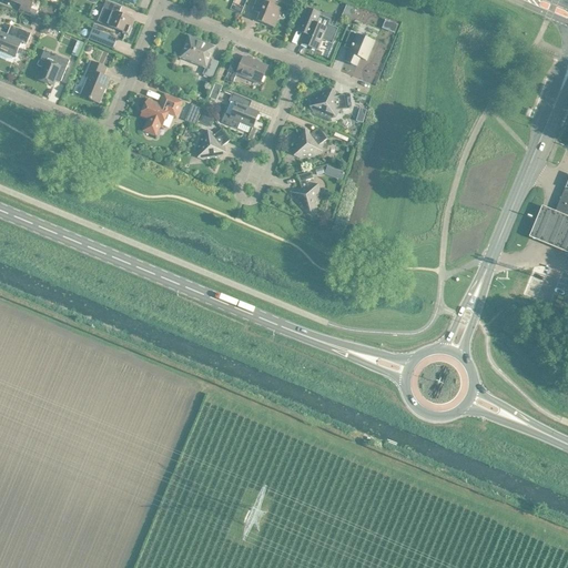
[(30,9),(33,0),(9,0),(23,6),(21,12),(33,18),(37,11),(30,9)]
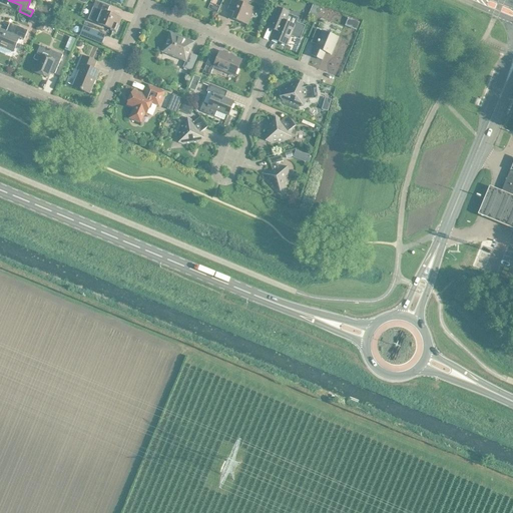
[(247,0),(231,0),(228,10),(234,12),(232,18),(246,24),(253,8),(246,5),(247,0)]
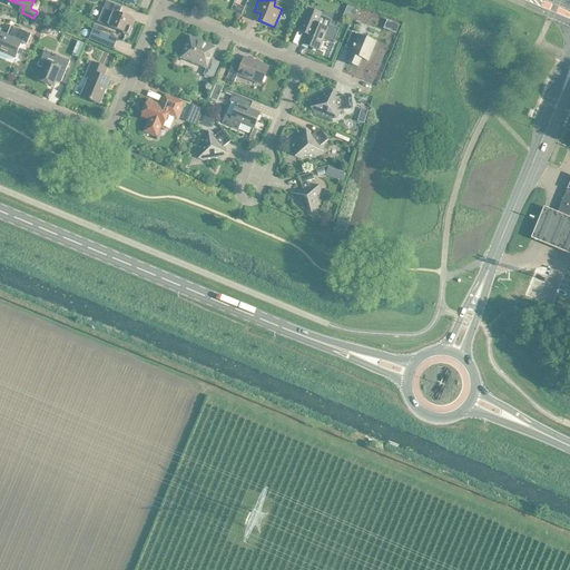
[(106,25),(128,33),(134,20),(118,15),(121,8),(106,1),(102,8),(111,11),(106,25)]
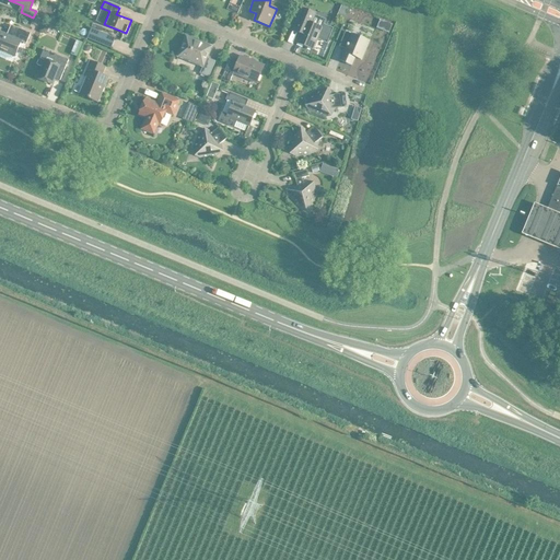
[(341,4),(339,11),(346,13),(349,8),(341,4)]
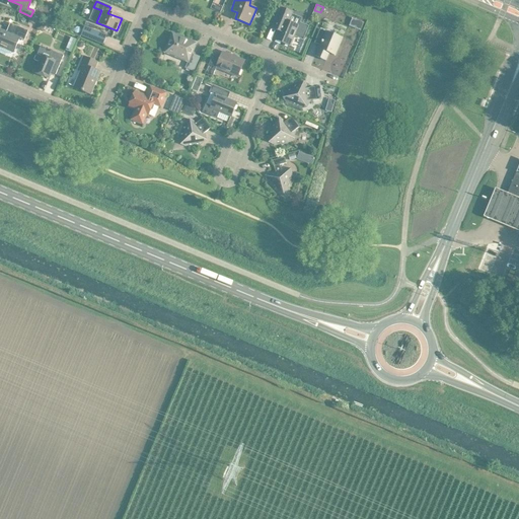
[(293,36),(302,41),(308,27),(298,22),(297,25),(288,22),(292,13),(280,8),(271,29),(278,32),(275,40),(289,46),(293,36)]
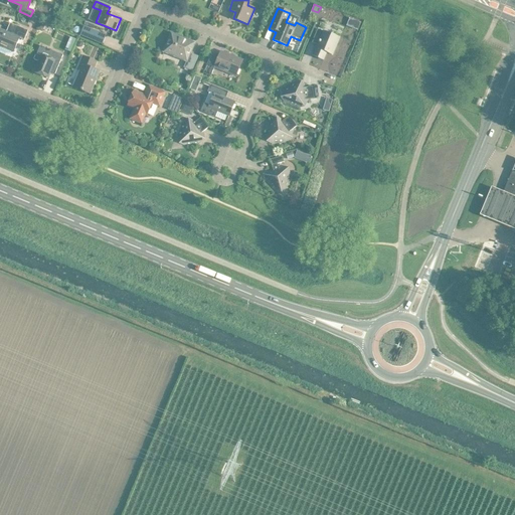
[(38,22),(35,29),(40,31),(42,30),(44,25),(38,22)]
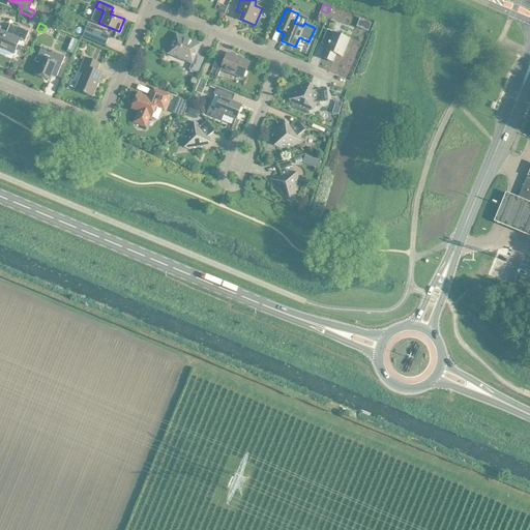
[(10,35),(0,30),(0,48),(13,53),(19,39),(24,41),(28,31),(13,25),(10,35)]
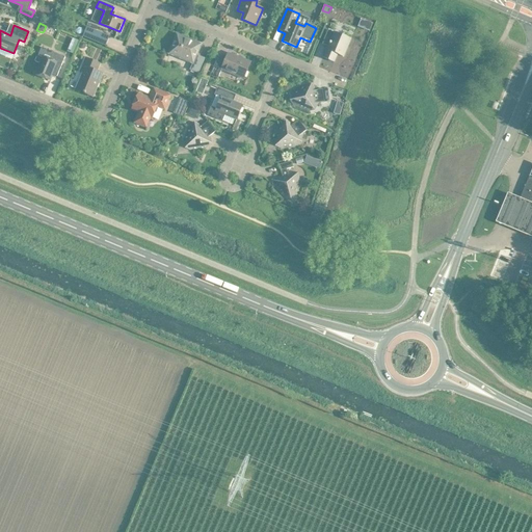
[(109,36),(86,27),(82,36),(105,46),(109,36)]
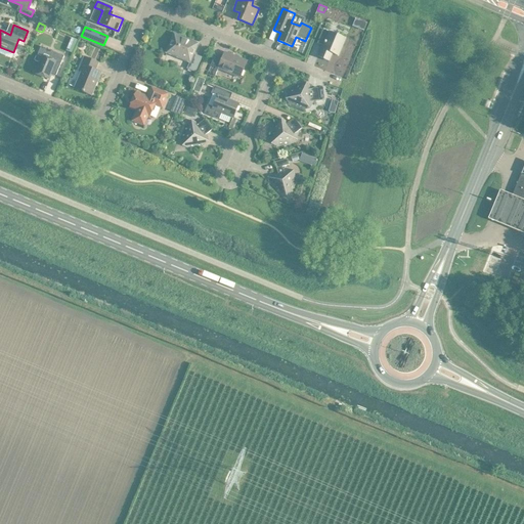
[(345,39),(322,30),(316,43),(322,46),(321,48),(320,48),(317,56),(329,61),(332,53),(338,55),(345,39)]
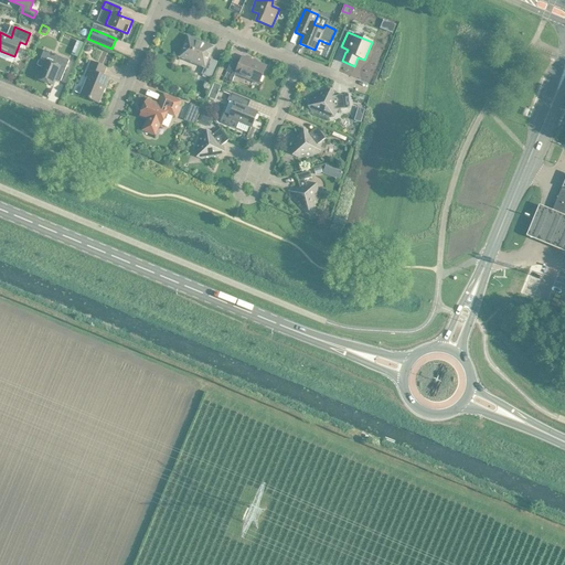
[(179,56),(180,57),(204,67),(201,74),(210,78),(216,62),(209,59),(213,46),(195,40),(195,39),(190,36),(189,38),(188,36),(179,56)]
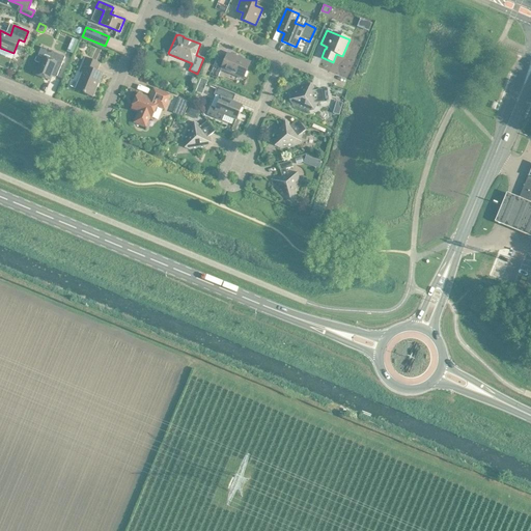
[(72,38),(66,51),(73,54),(78,40),(72,38)]
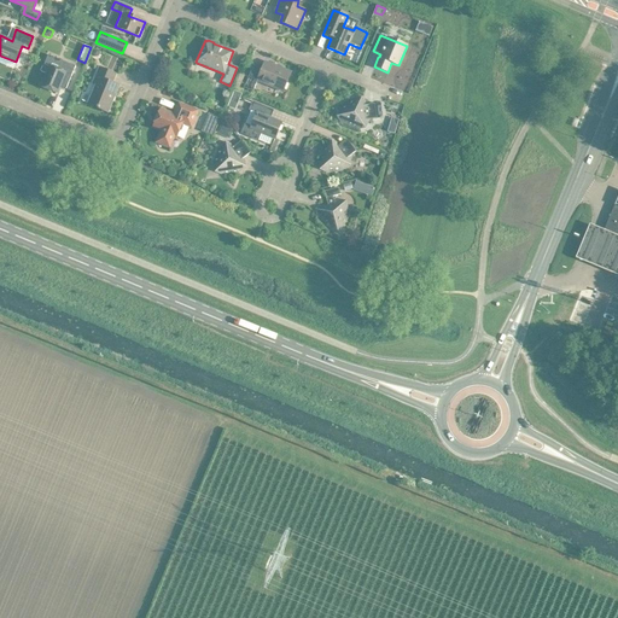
[(290,73),(264,62),(260,74),(251,70),(244,88),(252,92),(257,81),(283,92),(290,73)]
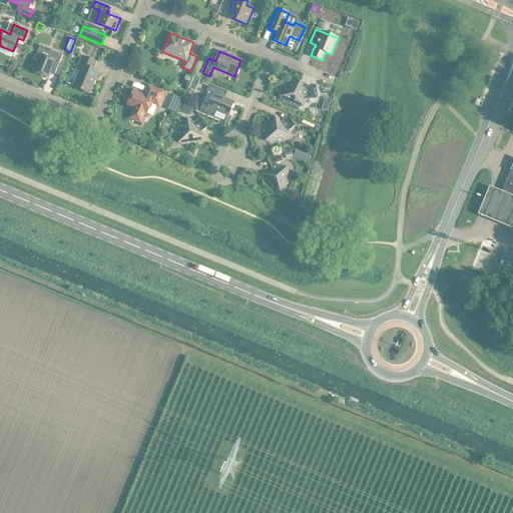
[(48,58),(41,55),(34,72),(46,77),(48,71),(54,74),(61,58),(50,54),(48,58)]
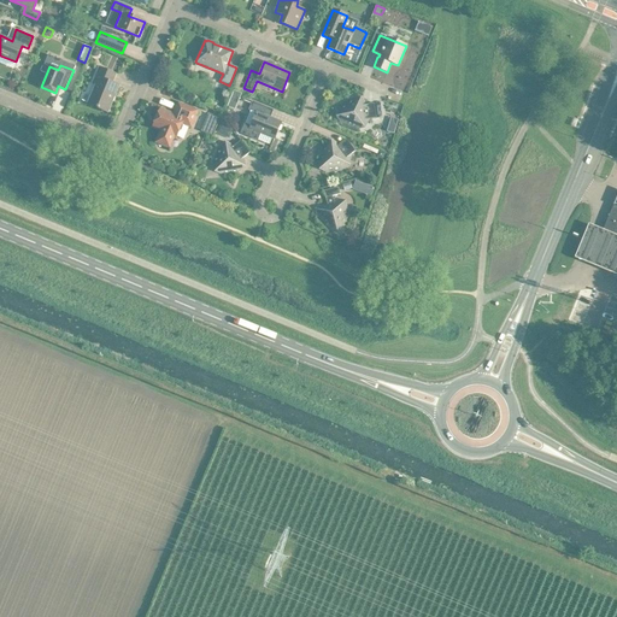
[(95,84),(87,103),(97,107),(95,107),(107,112),(118,86),(111,83),(115,74),(99,68),(92,82),(95,84)]
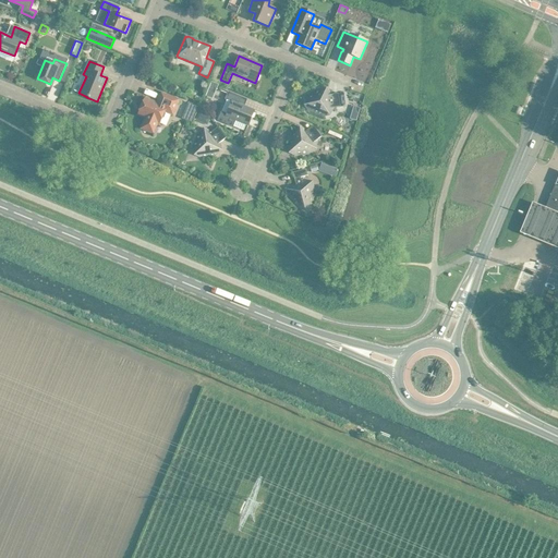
[(326,87),(317,88),(306,97),(303,105),(308,111),(322,117),(330,116),(332,108),(340,107),(338,94),(331,95),(326,87)]
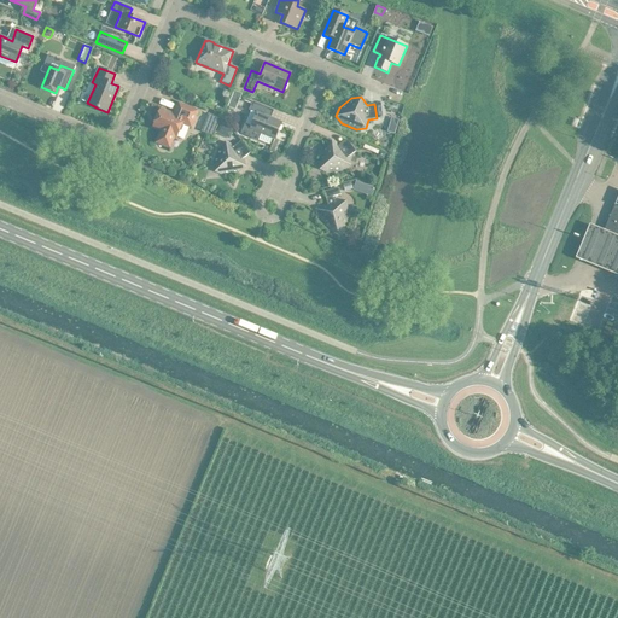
[(258,133),(274,139),(281,123),(264,116),(268,108),(252,101),(249,110),(256,114),(251,127),(245,124),(242,133),(256,139),(258,133)]
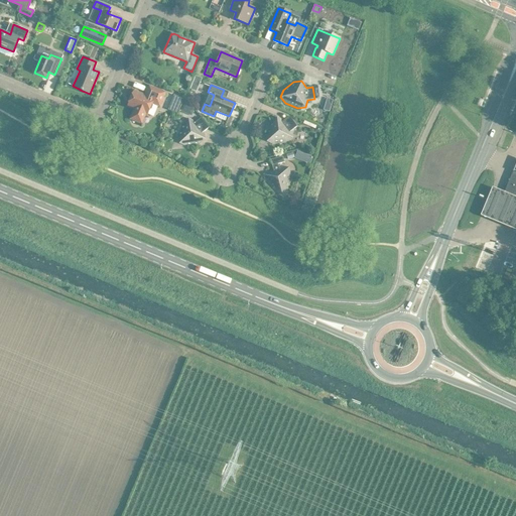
[(130,119),(141,123),(145,114),(147,114),(152,103),(159,106),(165,93),(148,86),(144,96),(133,91),(127,106),(134,109),(130,119)]
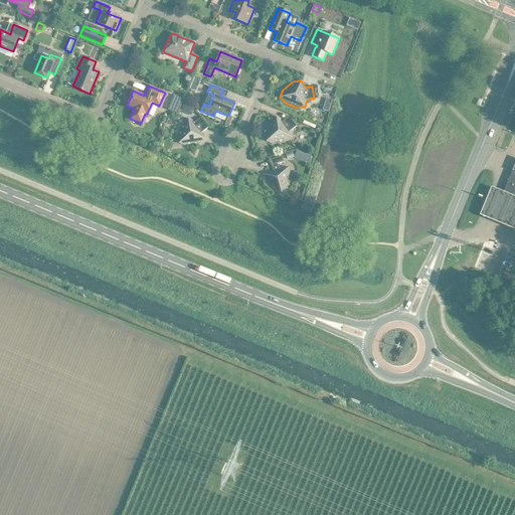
[(173,95),(171,101),(180,104),(182,98),(173,95)]
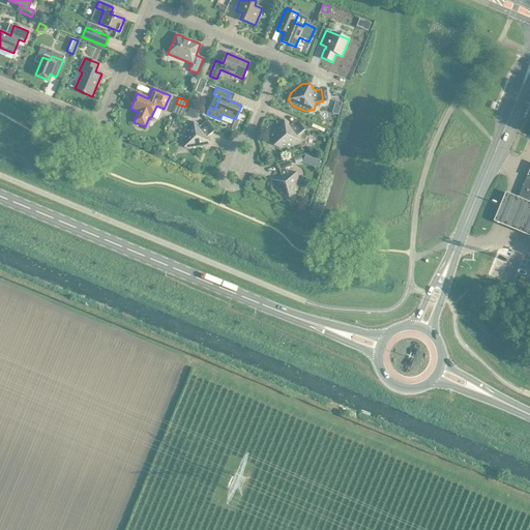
[(335,100),(332,113),(337,115),(342,102),(335,100)]
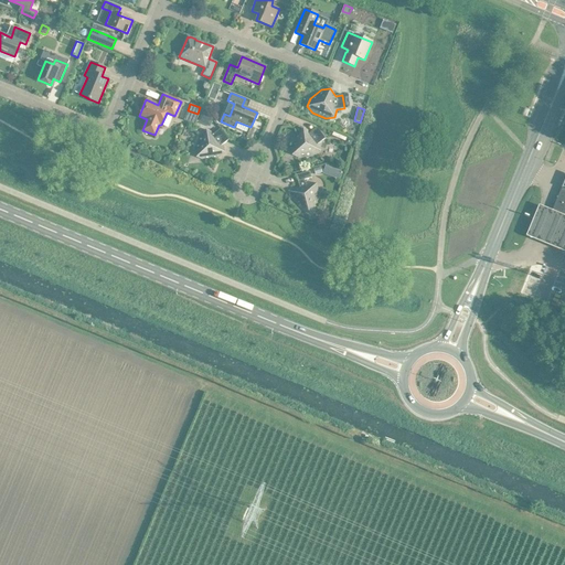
[(296,134),(290,146),(291,155),(300,158),(313,156),(320,151),(319,142),(324,138),(317,127),(311,131),(302,128),(296,134)]
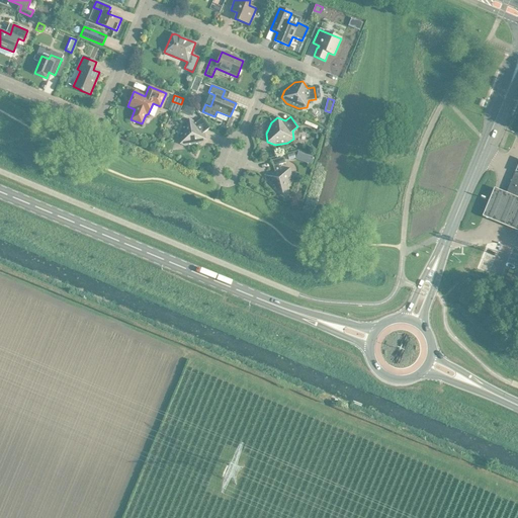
[(189,119),(183,124),(178,136),(179,144),(187,147),(199,145),(205,140),(204,132),(209,127),(201,118),(196,122),(189,119)]
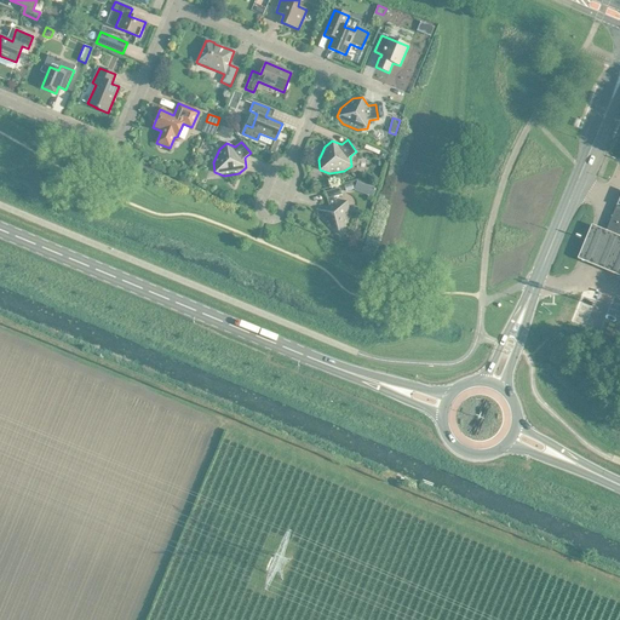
[(356,182),(354,190),(363,194),(366,184),(356,182)]
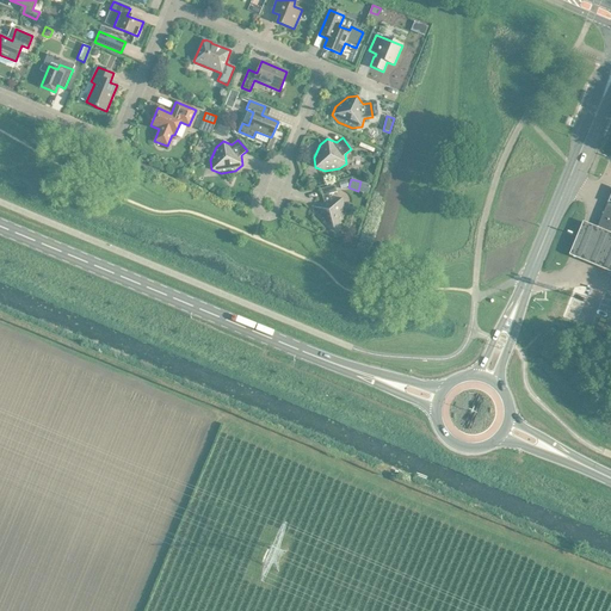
[(320,189),(322,199),(318,201),(314,216),(325,227),(340,222),(344,208),(332,197),(329,197),(329,195),(337,192),(334,185),(320,189)]
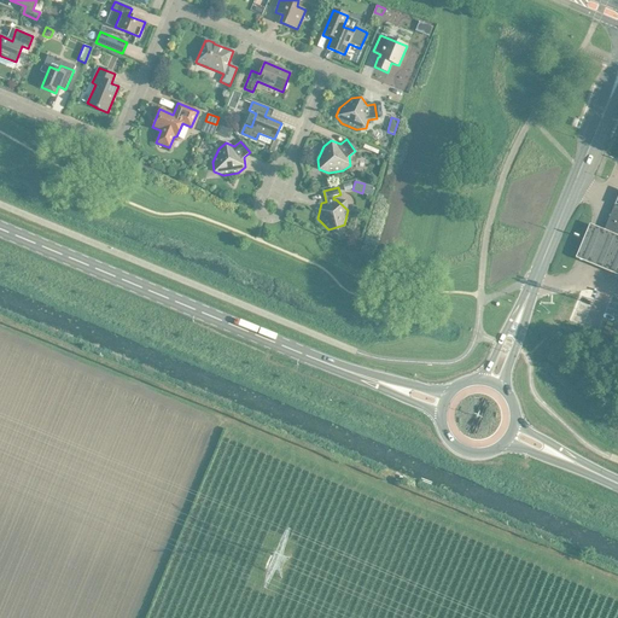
[(617,196),(604,233),(617,239),(617,196)]
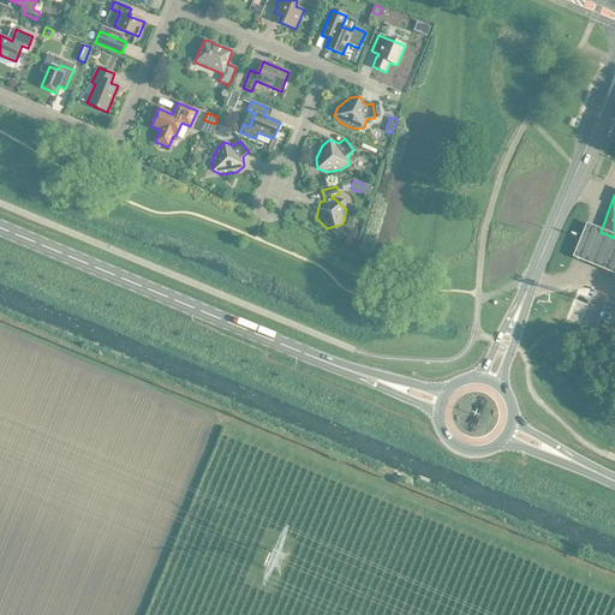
[(614,238),(601,232),(584,225),(571,258),(614,276),(614,273),(614,238)]
